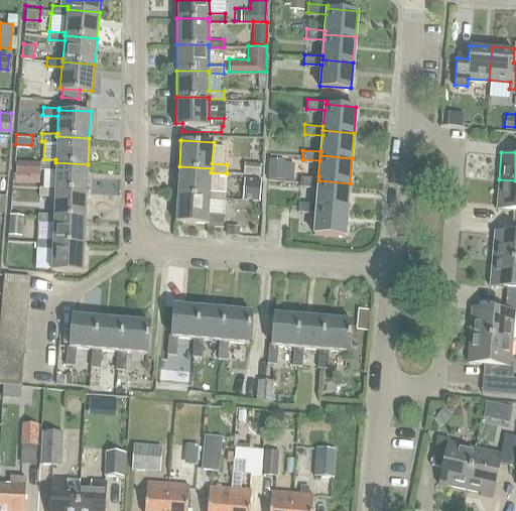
[(27,159),(15,158),(15,171),(27,172),(27,159)]
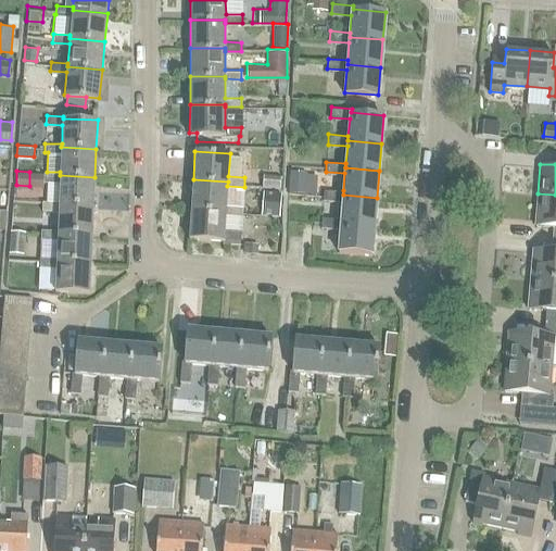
[(305,172),(289,171),(288,191),(304,192),(305,172)]
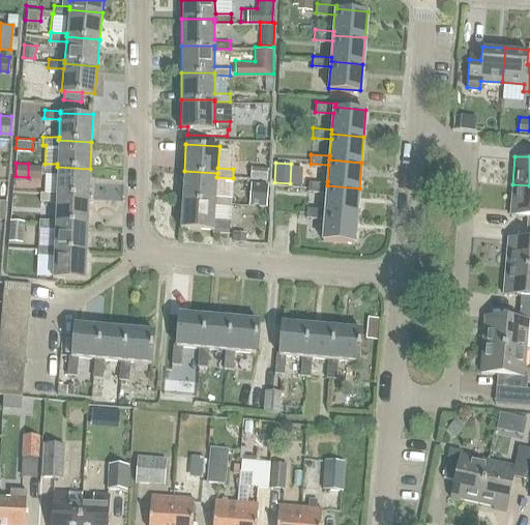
[(57,164),(45,164),(41,164),(41,172),(57,172),(56,191),(56,194),(89,196),(90,169),(57,167),(57,164)]
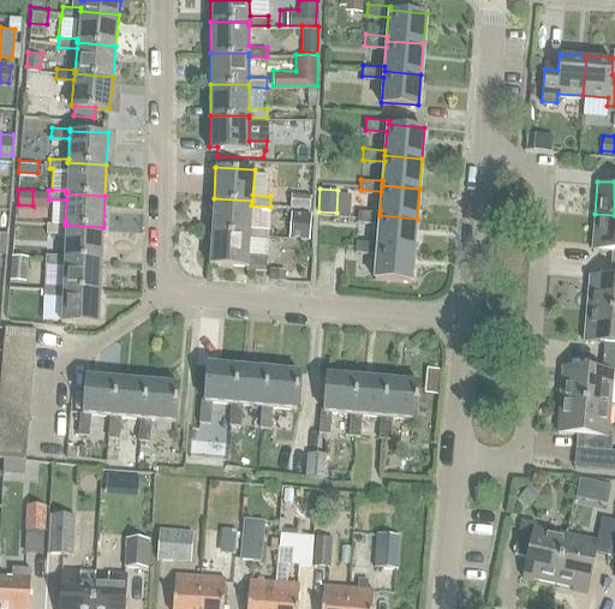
[(290,203),(310,206),(311,192),(291,190),(290,203)]
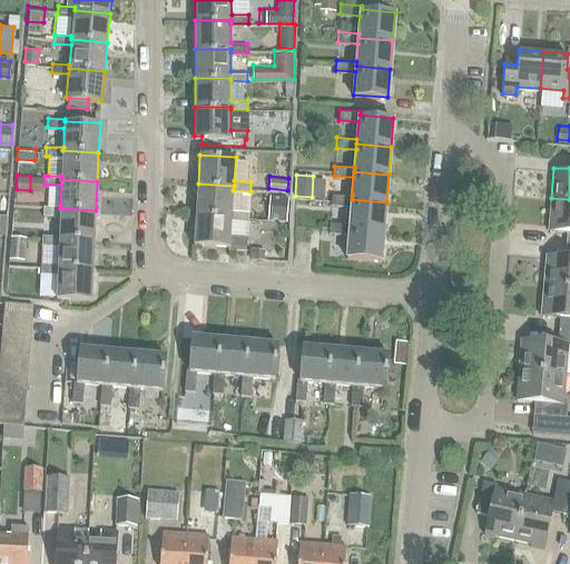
[(232,209),(233,190),(234,186),(198,184),(196,213),(232,215),(232,218),(248,219),(248,210),(232,209)]
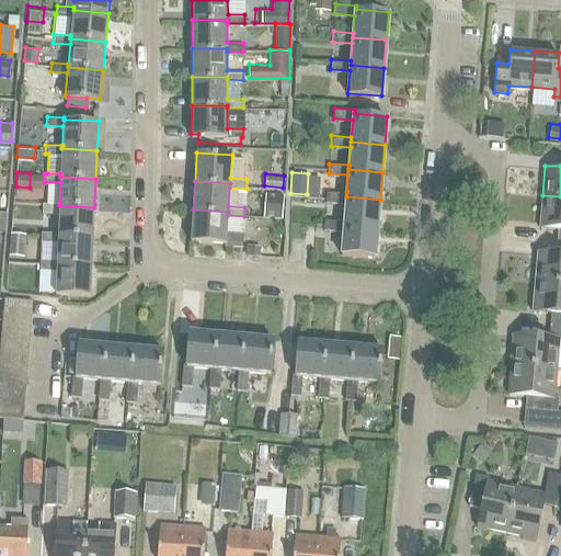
[(284,192),(265,191),(264,214),(282,216),(284,192)]
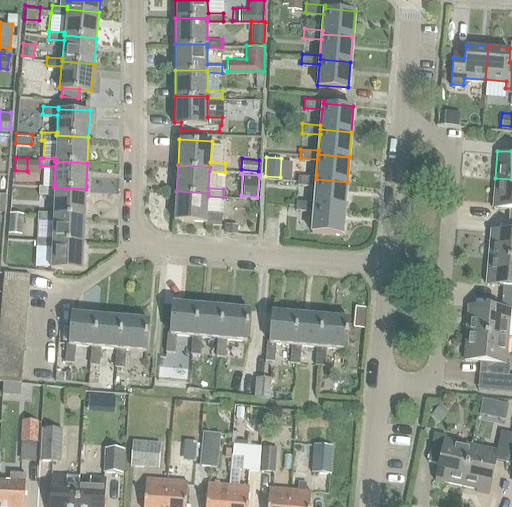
[(316,179),(316,175),(298,174),(297,183),(315,184),(314,200),(314,204),(345,207),(347,182),(316,179)]
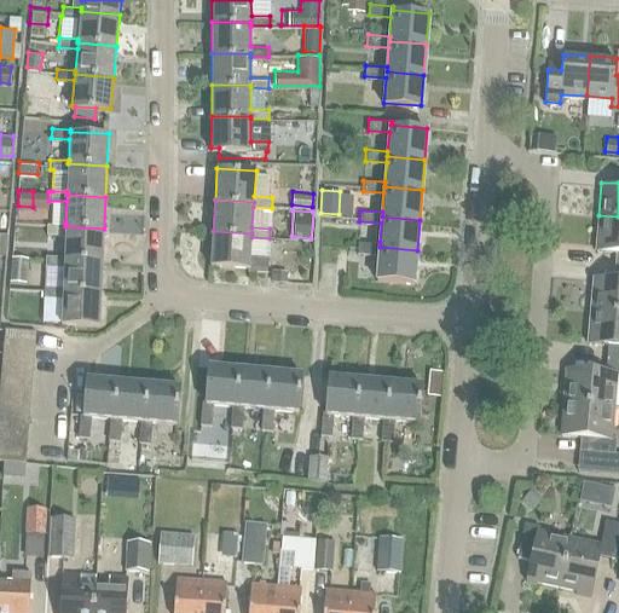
[(618,217),(599,215),(596,248),(615,249),(614,264),(618,264),(618,217)]
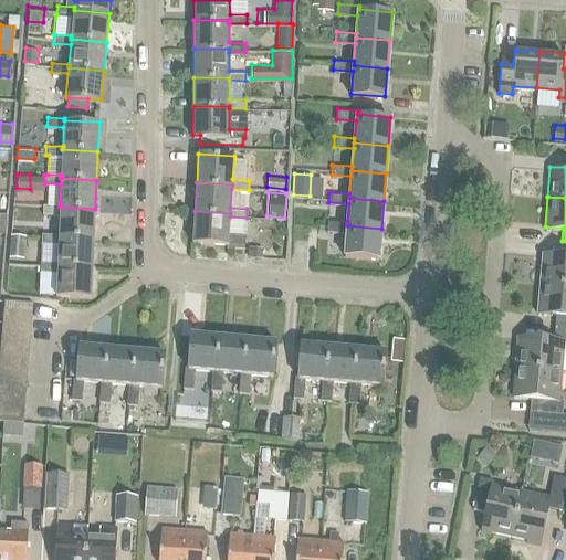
[(60,207),(60,203),(43,203),(43,212),(60,213),(59,232),(59,235),(94,238),(95,209),(60,207)]
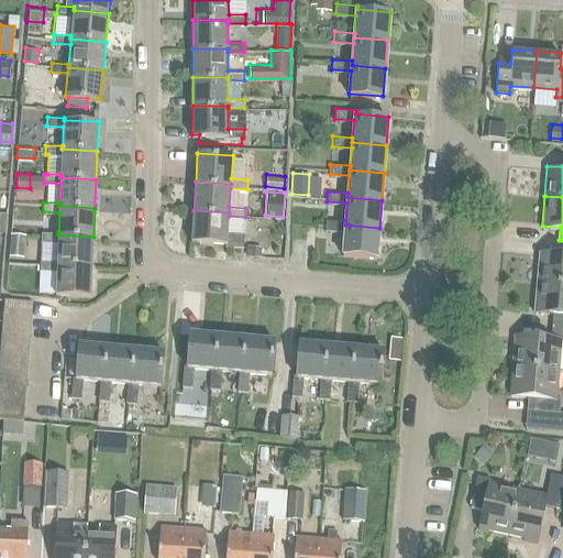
[(243,245),(243,237),(245,217),(229,216),(229,212),(194,210),(191,240),(225,242),(225,244),(243,245)]
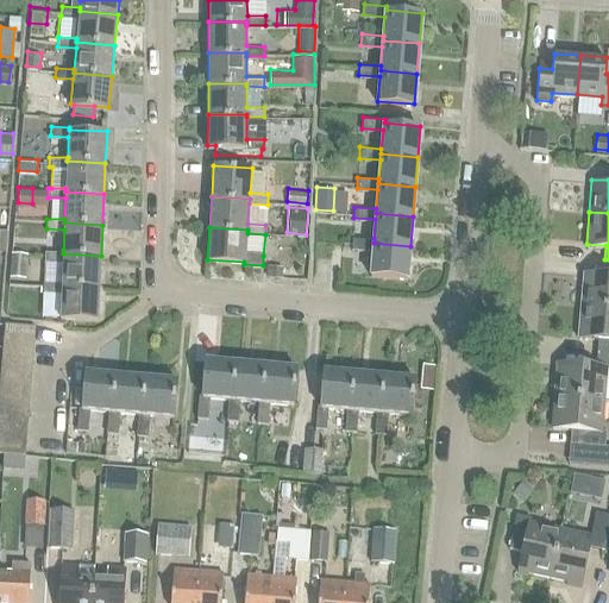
[(374,243),(374,238),(352,237),(351,247),(372,249),(371,274),(407,277),(410,246),(374,243)]
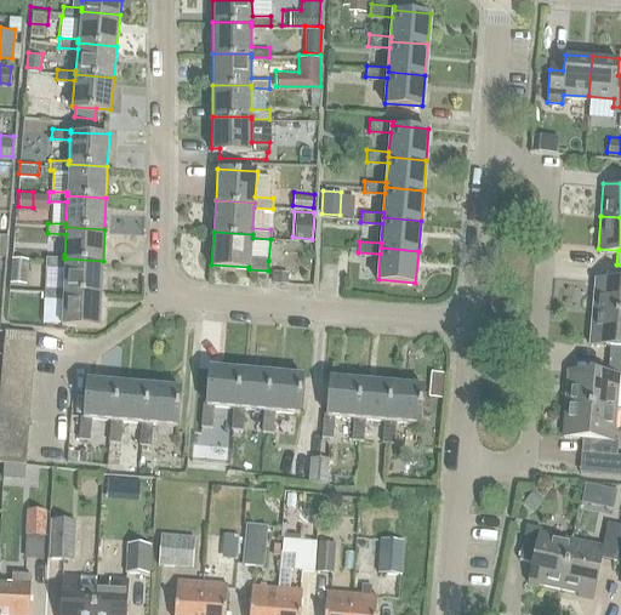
[(10,279),(27,280),(28,256),(12,255),(10,279)]
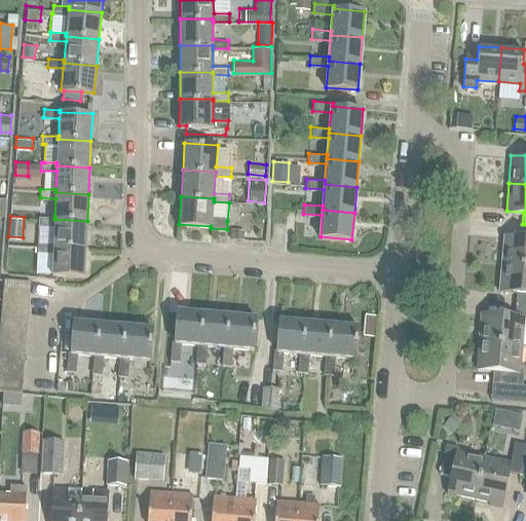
[(54,219),(54,216),(39,216),(38,224),(54,225),(53,243),(53,246),(86,248),(87,221),(54,219)]
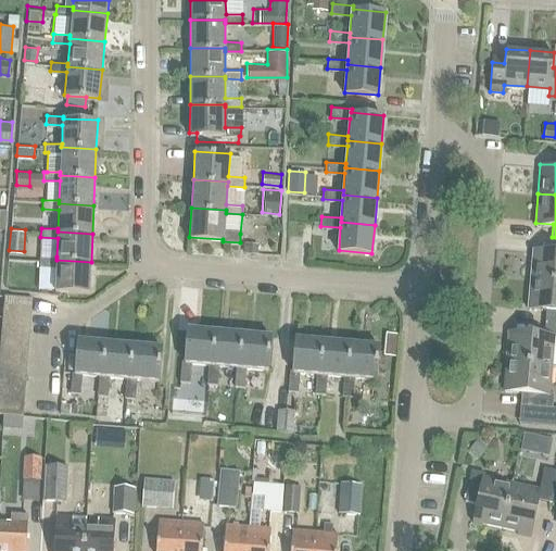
[(555,237),(552,237),(551,249),(533,248),(530,277),(555,278),(555,237)]
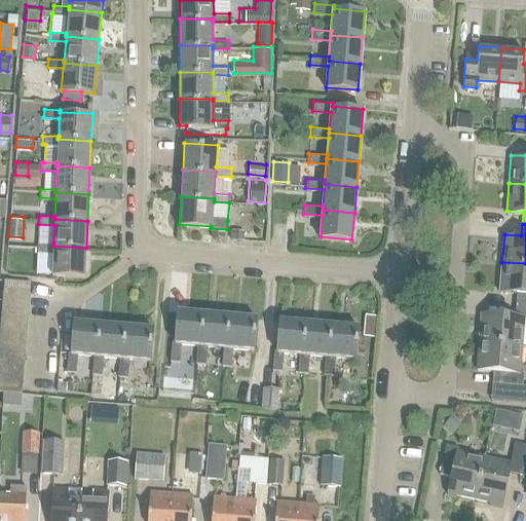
[(229,237),(243,237),(252,237),(252,228),(243,227),(230,227),(229,237)]
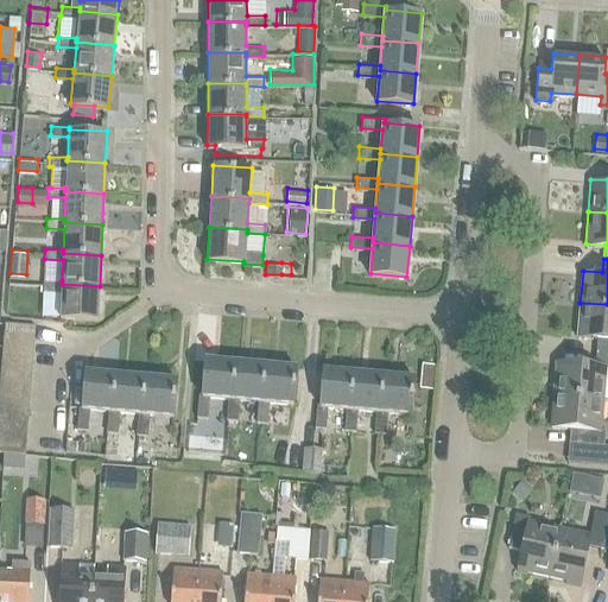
[(62,284),(62,280),(44,280),(43,290),(61,290),(59,316),(99,317),(100,286),(62,284)]
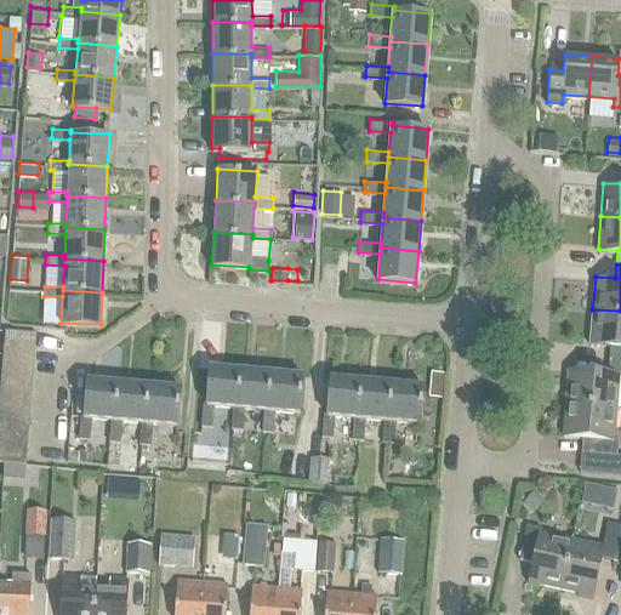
[(620,311),(592,309),(590,342),(610,343),(609,358),(620,358),(620,311)]
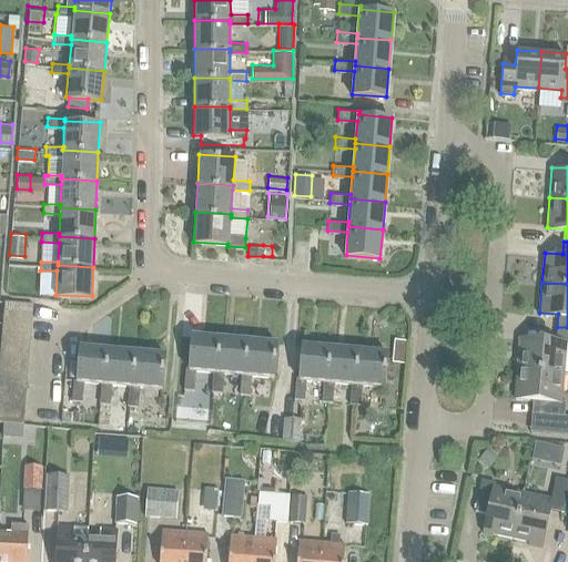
[(32,315),(33,302),(4,299),(3,313),(32,315)]
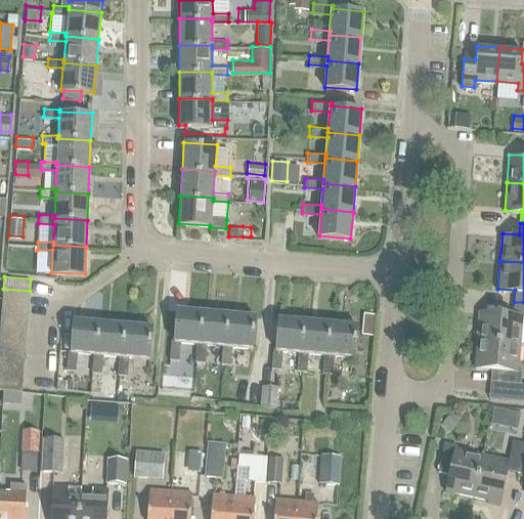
[(29,303),(30,291),(3,289),(2,301),(29,303)]
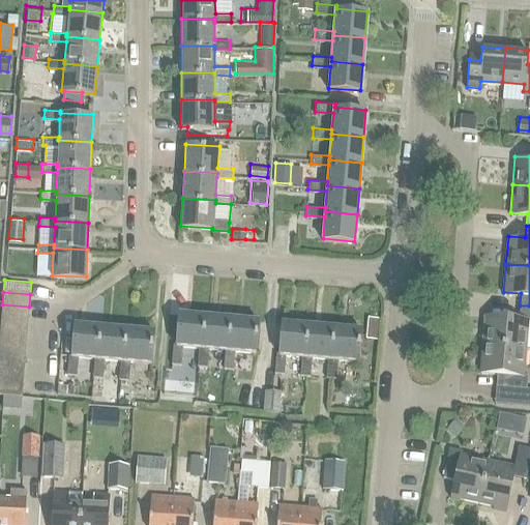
[(28,319),(29,307),(2,304),(1,317),(28,319)]
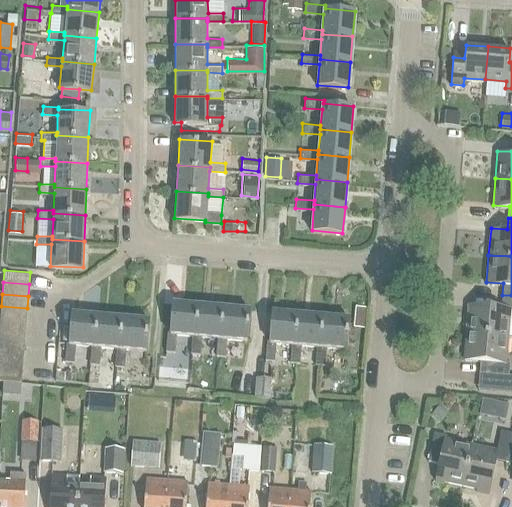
[(511,308),(511,295),(502,295),(501,306),(468,303),(466,330),(508,334),(510,308),(511,308)]
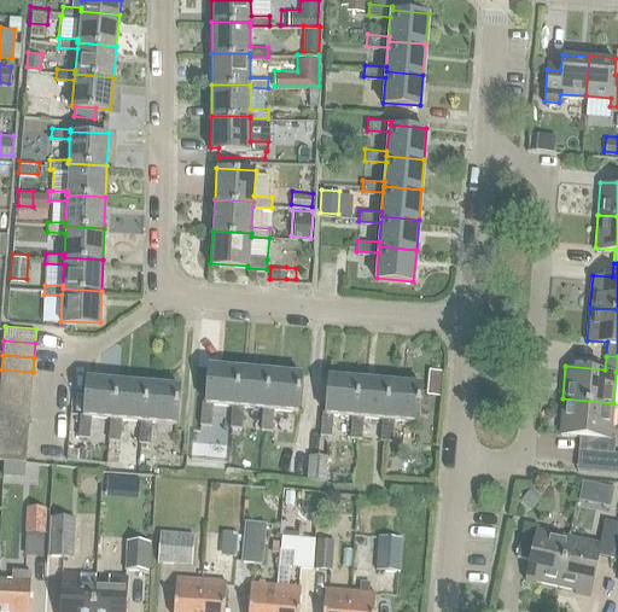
[(237,403),(239,366),(209,363),(205,400),(202,398),(199,421),(211,423),(213,401),(232,403),(237,403)]
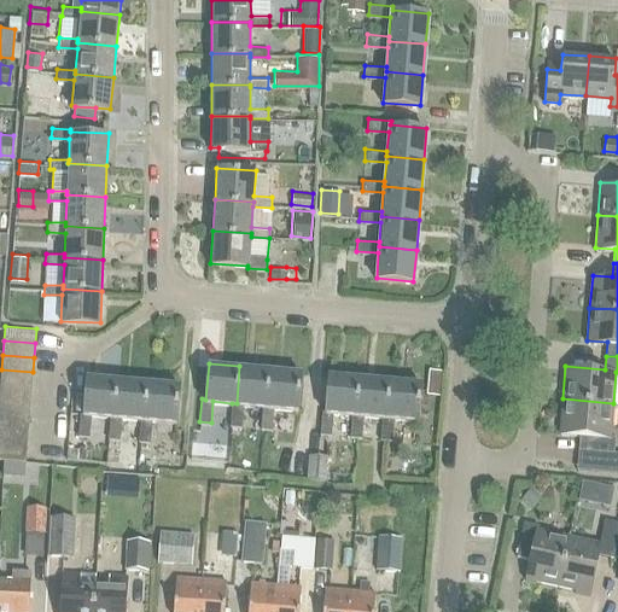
[(267,406),(270,368),(239,366),(237,403),(232,403),(231,425),(242,425),(243,403),(262,406),(267,406)]
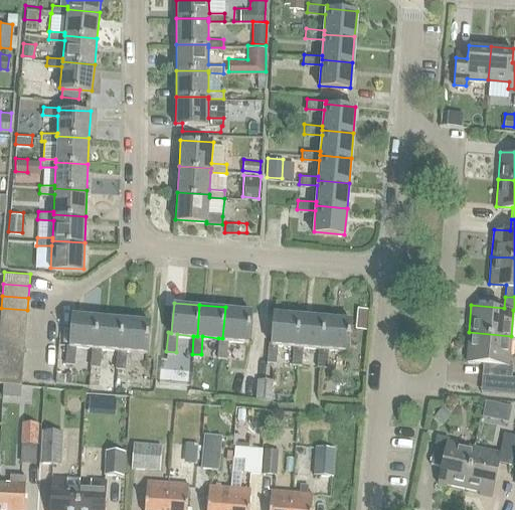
[(357,306),(356,315),(367,316),(368,307),(357,306)]
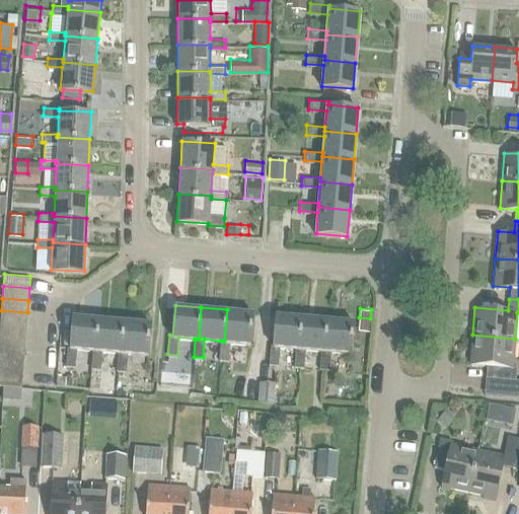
[(250,343),(252,311),(227,309),(224,341),(220,341),(219,359),(228,360),(229,342),(250,343)]
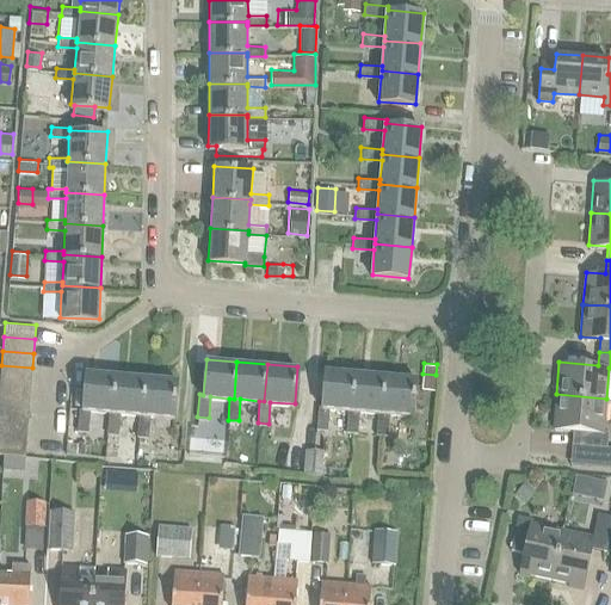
[(0,378),(31,382),(32,368),(1,365),(0,377),(0,378)]
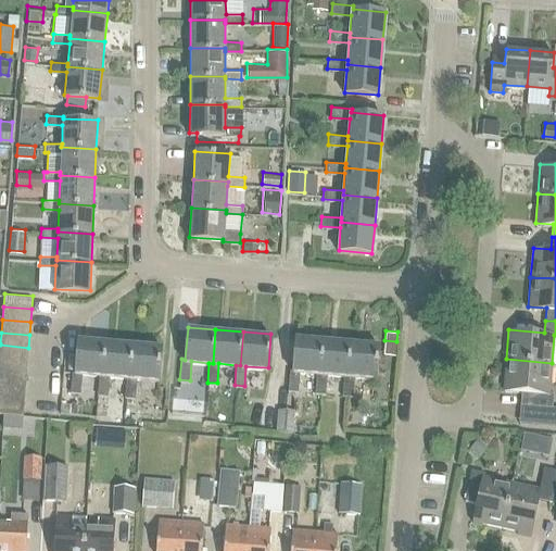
[(320,373),(324,339),(295,336),(292,368),(290,368),(288,389),(298,390),(300,371),(317,372),(320,373)]
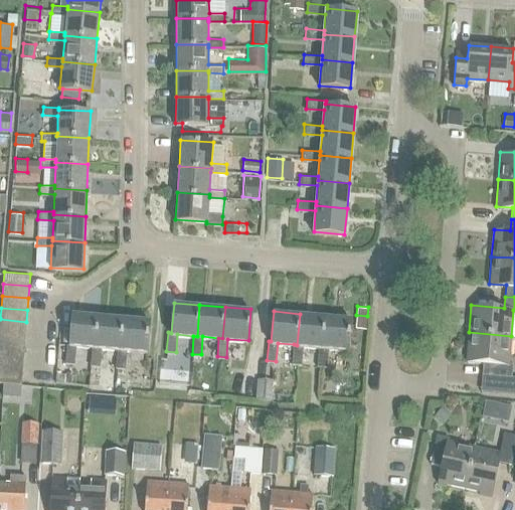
[(66,343),(66,350),(65,362),(74,363),(76,345),(84,345),(93,346),(96,346),(99,315),(72,313),(71,322),(69,343),(66,343)]
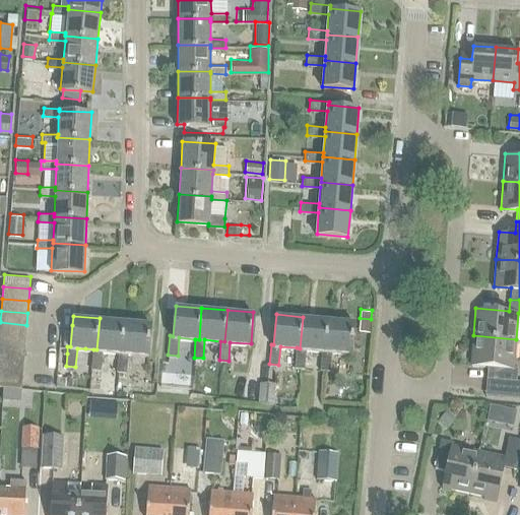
[(325,350),(328,319),(303,317),(300,348),(297,347),(295,366),(304,367),(306,348),(322,350),(325,350)]
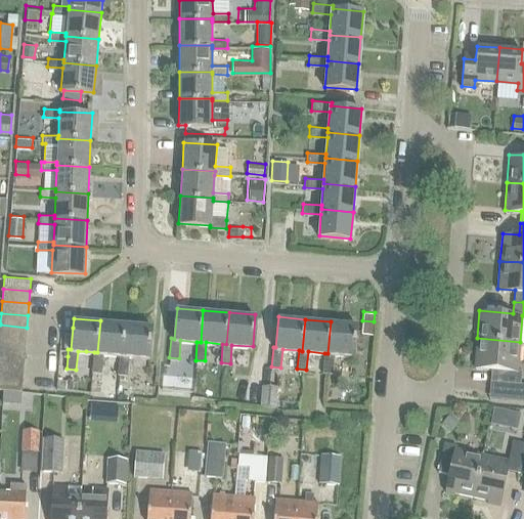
[(126,322),(100,320),(97,352),(94,352),(92,371),(101,372),(103,353),(119,354),(123,354),(126,322)]
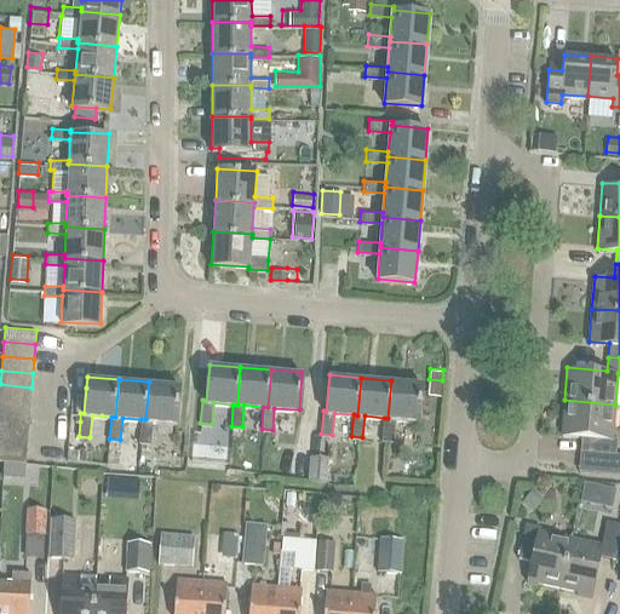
[(419,420),(423,383),(391,380),(388,418),(384,418),(382,440),(392,440),(395,418),(419,420)]
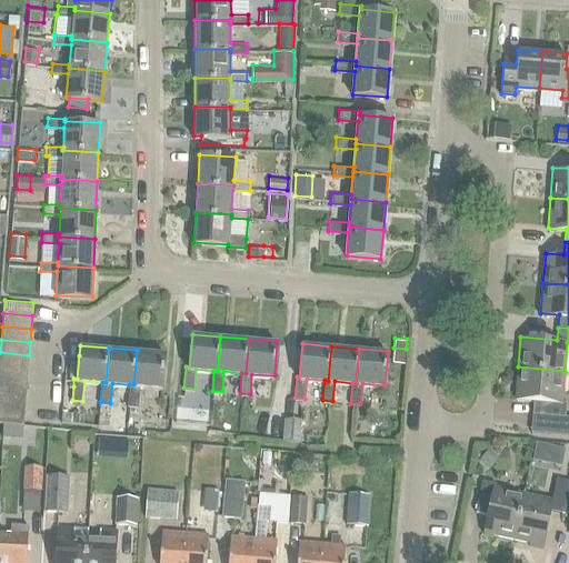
[(162,388),(166,353),(137,350),(133,384),(129,384),(128,404),(138,405),(140,385),(162,388)]
